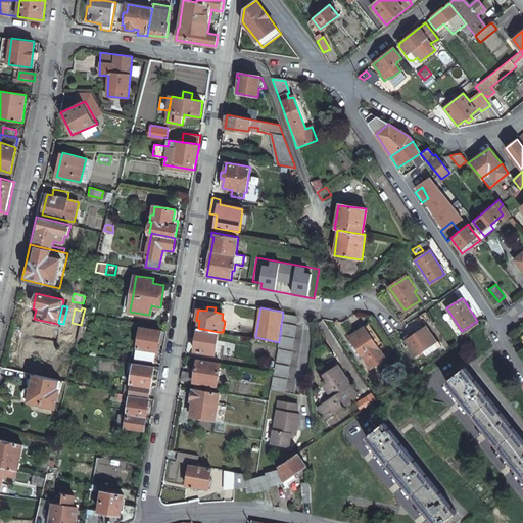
[(430,318),(426,312),(419,317),(423,323),(430,318)]
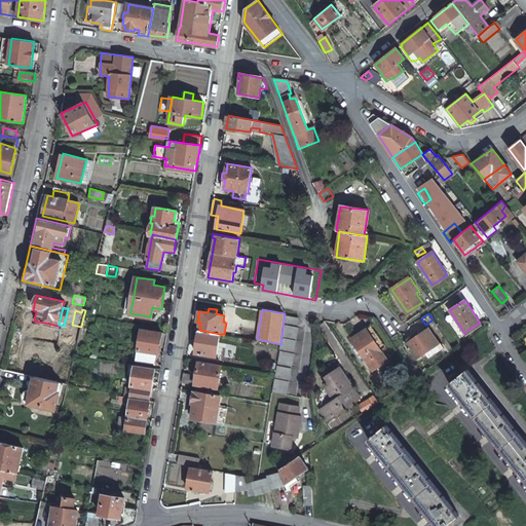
[(298,316),(286,314),(285,321),(297,324),(298,316)]
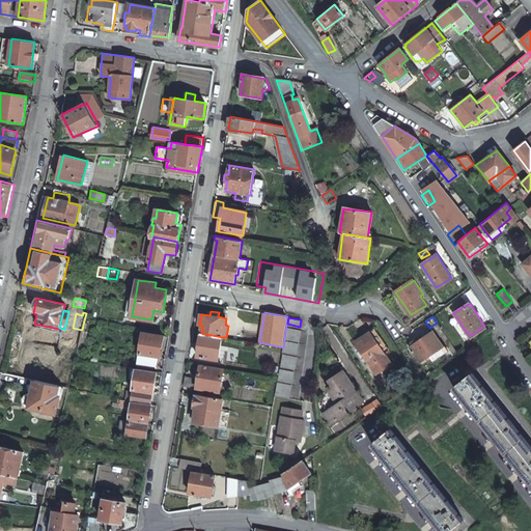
[(286,326),(283,347),(279,367),(294,370),(296,357),(295,357),(300,329),(286,326)]
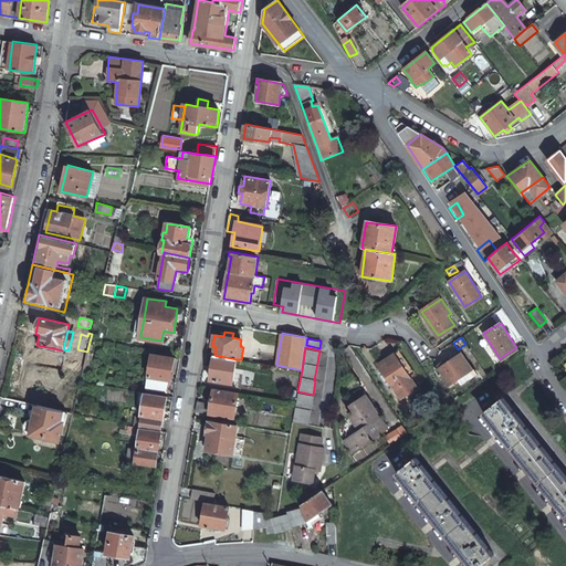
[(449,386),(457,380),(473,369),(461,352),(437,369),(449,386)]
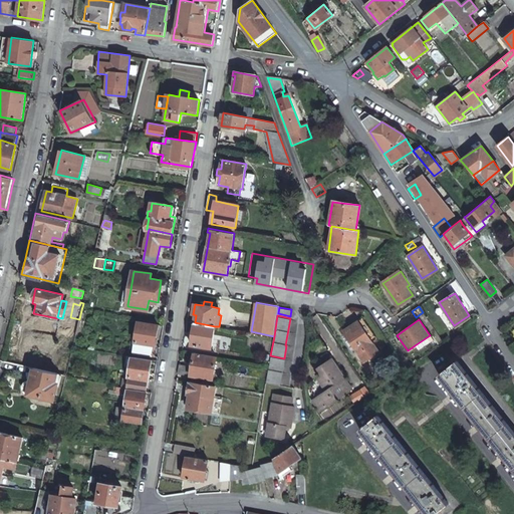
[(158,323),(139,320),(134,351),(153,354),(158,323)]
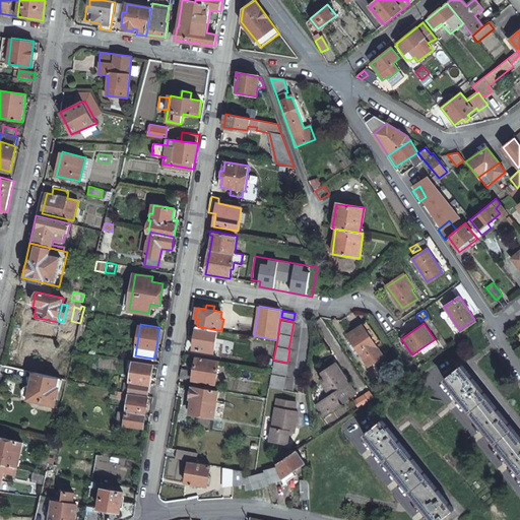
[(363,324),(346,335),(368,367),(384,355),(363,324)]
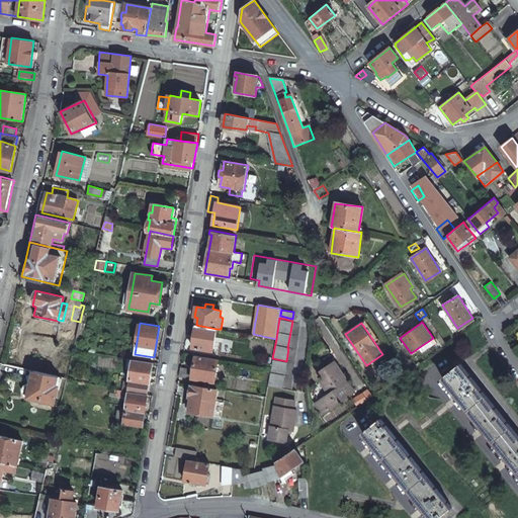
[(217,329),(196,325),(192,347),(212,350),(217,329)]
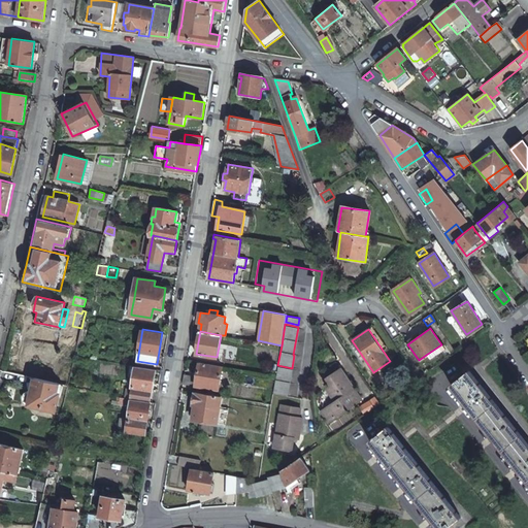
[(441,344),(426,355),(430,360),(446,348),(442,343),(441,344)]
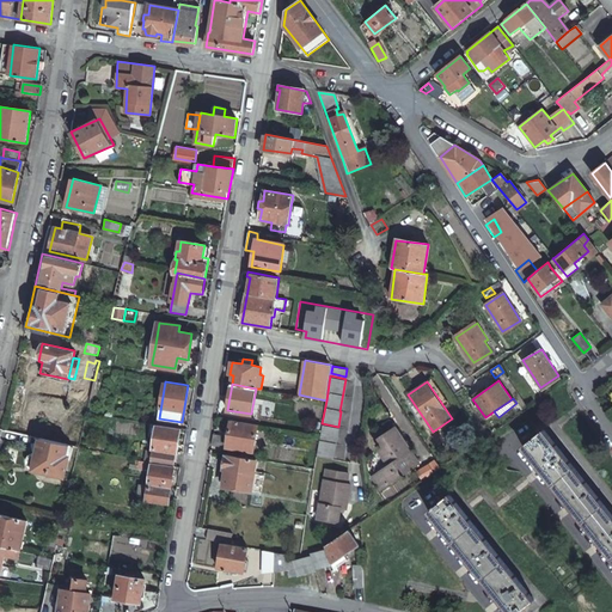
[(213,433),(210,445),(254,452),(258,424),(232,420),(228,436),(213,433)]
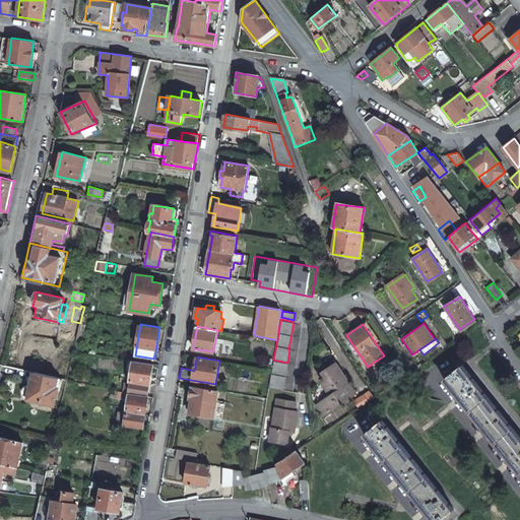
[(153,363),(134,360),(132,370),(131,382),(129,390),(129,392),(148,395),(153,363)]
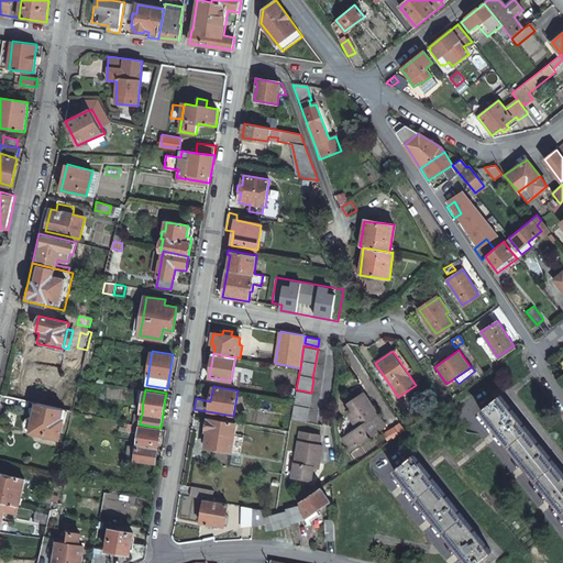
[(290,418),(306,420),(311,395),(296,392),(294,399),(290,418)]
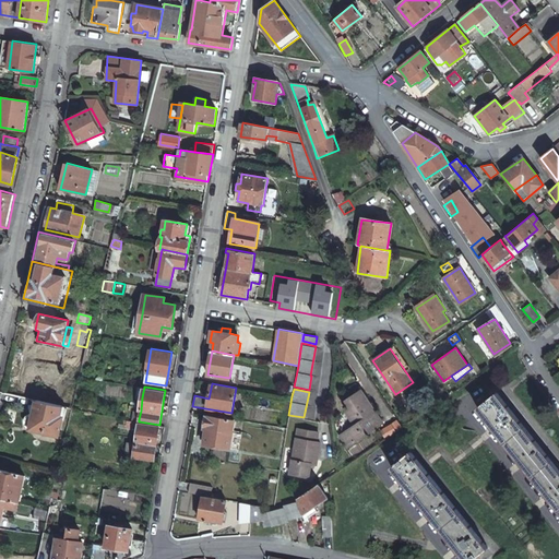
[(358,425),(348,431),(355,442),(383,423),(361,391),(345,402),(351,409),(346,412),(353,421),(356,420),(358,425)]
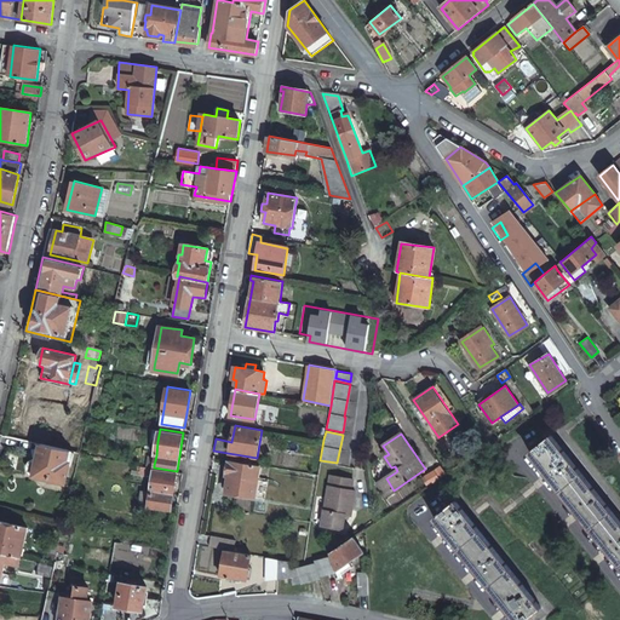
[(619,520),(552,434),(530,451),(619,562),(619,520)]
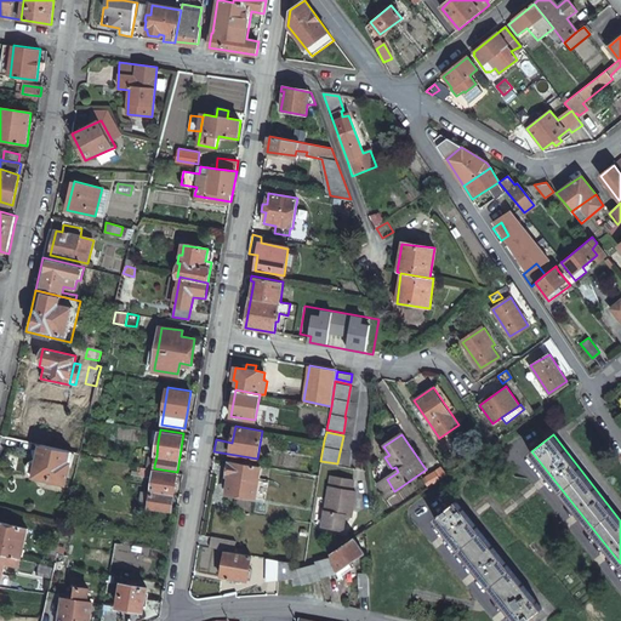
[(69,450),(41,444),(38,460),(36,460),(34,460),(33,461),(32,461),(30,462),(30,466),(29,469),(30,472),(32,474),(35,476),(38,477),(64,483),(68,463),(72,465),(74,454),(68,453),(69,450)]
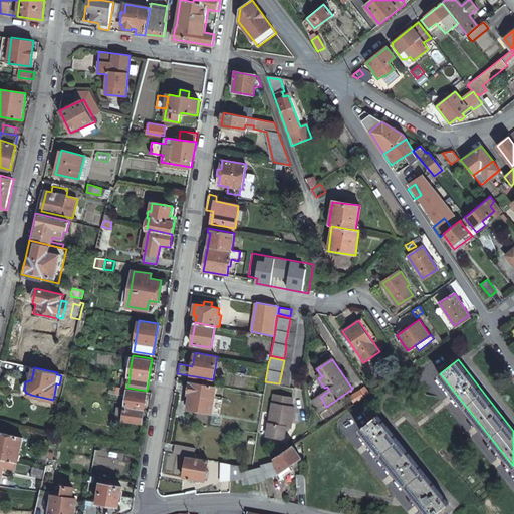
[(216,386),(190,380),(188,392),(186,392),(184,404),(188,405),(187,408),(211,413),(216,386)]
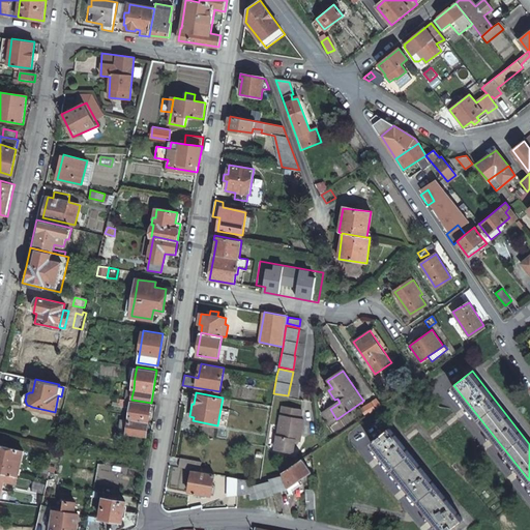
[(131,406),(127,425),(147,429),(151,403),(131,400),(117,396),(116,403),(131,406)]
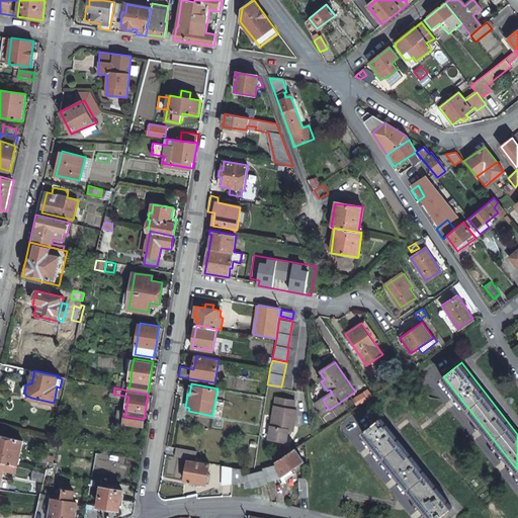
[(358,406),(374,397),(371,390),(354,399),(358,406)]
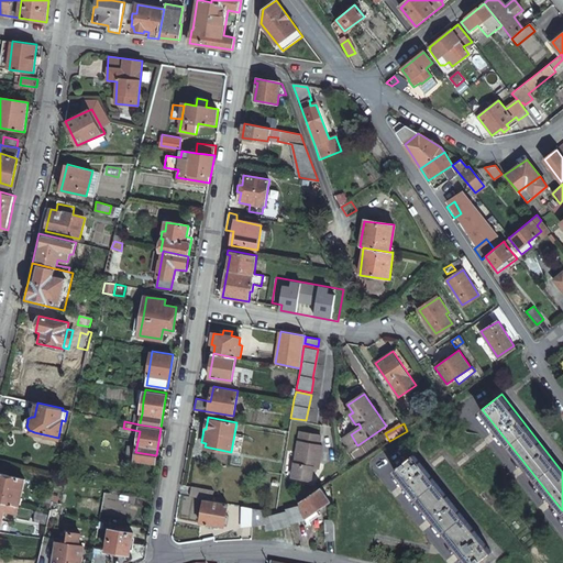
[(313,462),(319,463),(322,446),(318,445),(320,435),(300,432),(293,477),(310,481),(312,466),(313,462)]
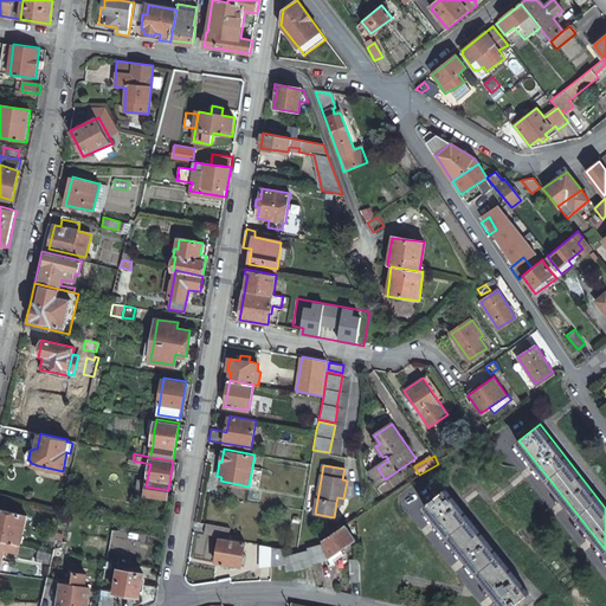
[(385,479),(378,468),(369,472),(378,484),(385,479)]
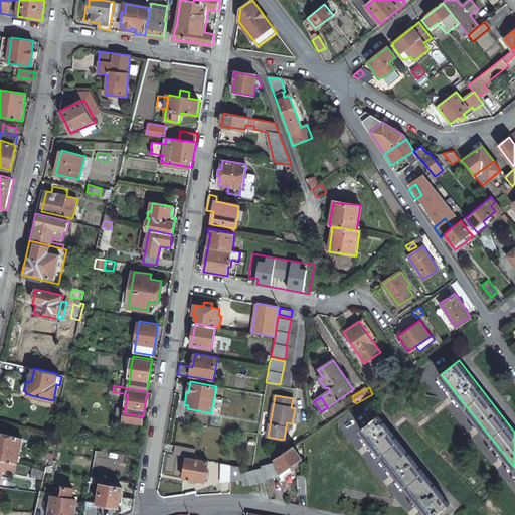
[(143,416),(124,413),(123,419),(142,422),(143,416)]
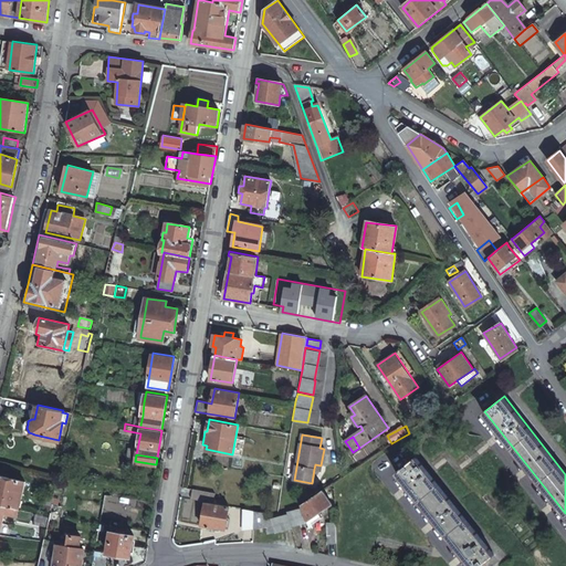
[(217,465),(230,467),(231,457),(218,456),(217,465)]
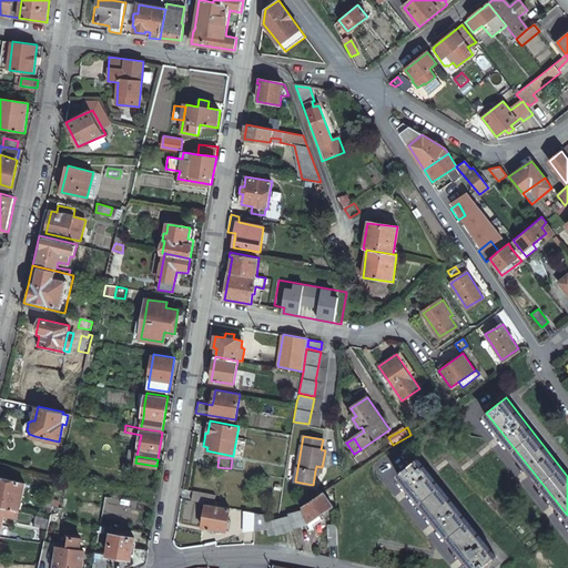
[(464,516),(417,459),(398,474),(435,519),(474,567),(480,567),(496,556),(464,516)]
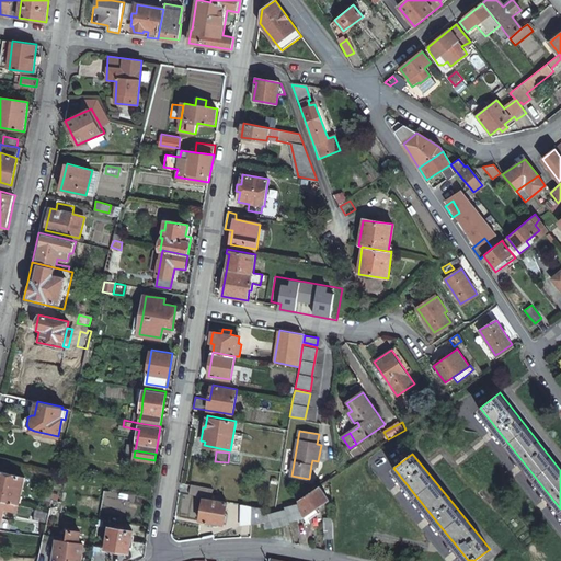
[(0,470),(0,499),(19,504),(24,478),(0,470)]
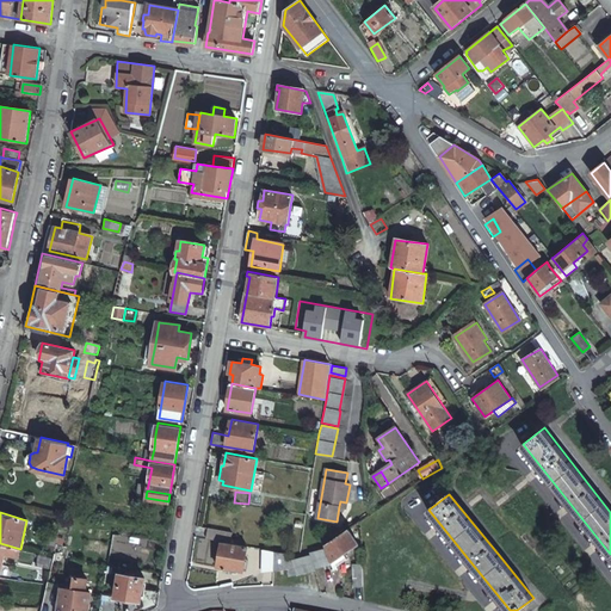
[(362,529),(360,522),(359,522),(328,544),(328,547),(333,563),(334,571),(343,568),(340,557),(358,544),(352,535),(362,529)]
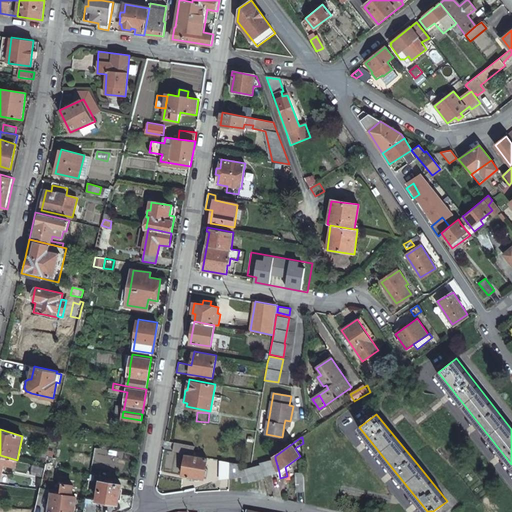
[(176,441),(174,452),(186,454),(189,454),(191,444),(176,441)]
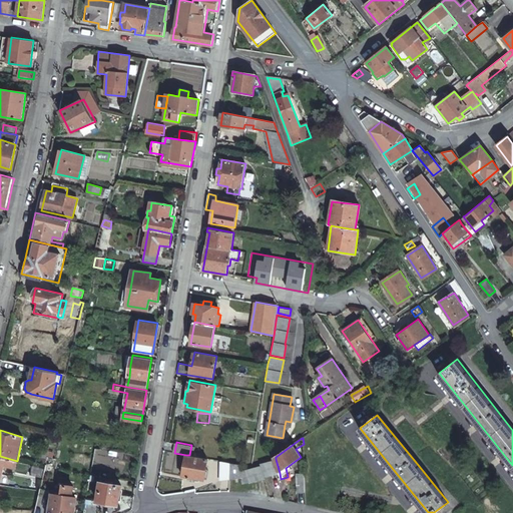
[(46,459),(48,450),(41,448),(39,457),(46,459)]
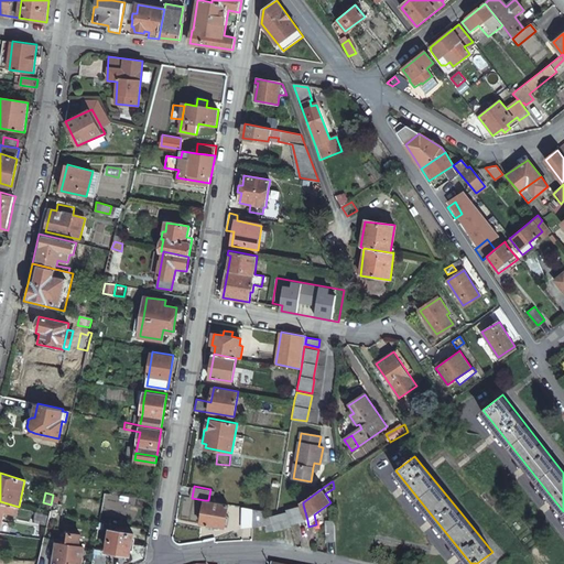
[(208,500),(205,500),(201,523),(224,529),(229,505),(208,500)]
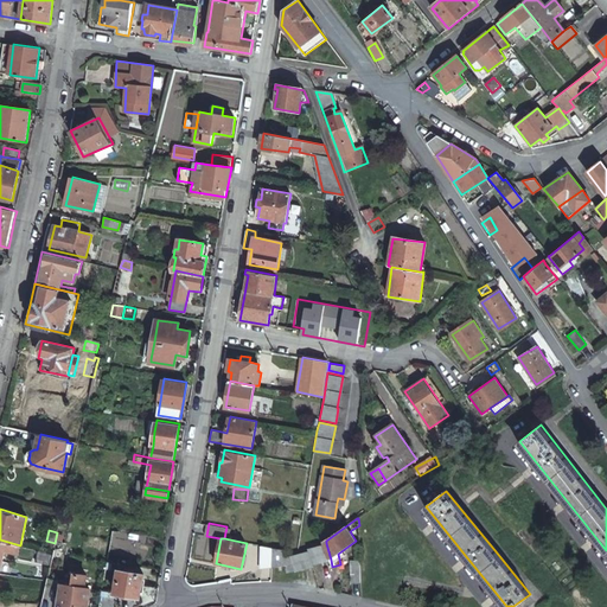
[(0,570),(6,550),(18,553),(20,545),(0,540),(0,570)]
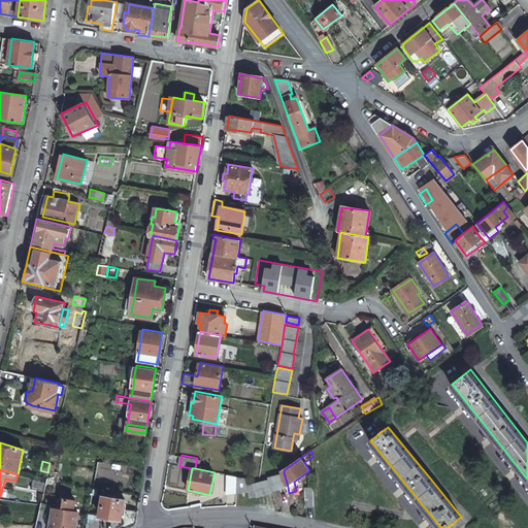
[(288,487),(284,472),(269,477),(269,480),(272,491),(288,487)]
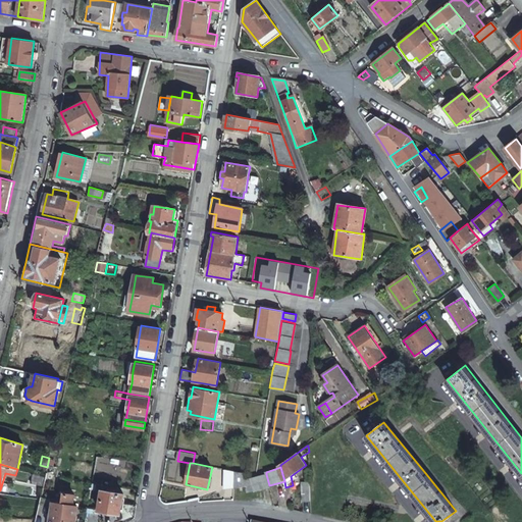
[(243,472),(225,469),(223,489),(245,488),(246,492),(255,490),(256,491),(269,488),(269,485),(266,474),(247,481),(243,472)]
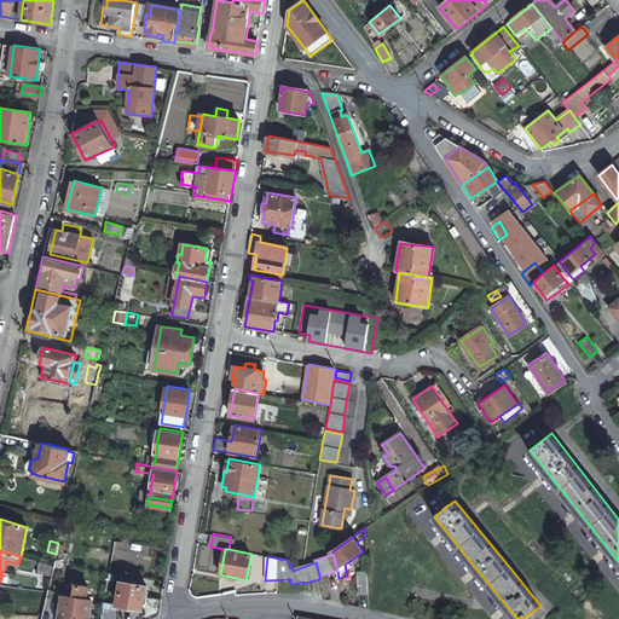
[(369,595),(368,572),(358,573),(359,594),(369,595)]
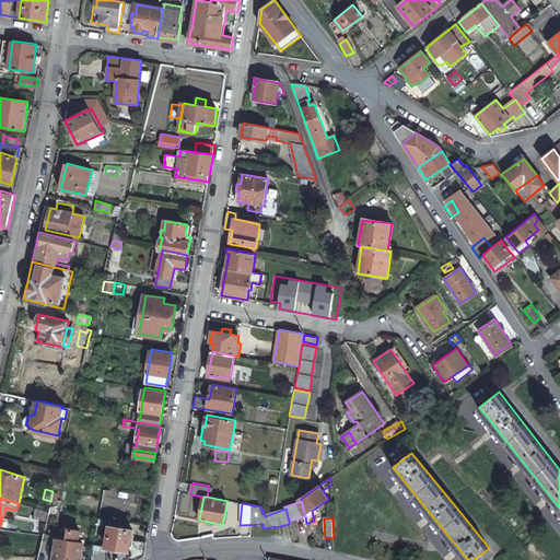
[(132,529),(109,526),(106,547),(129,550),(132,529)]
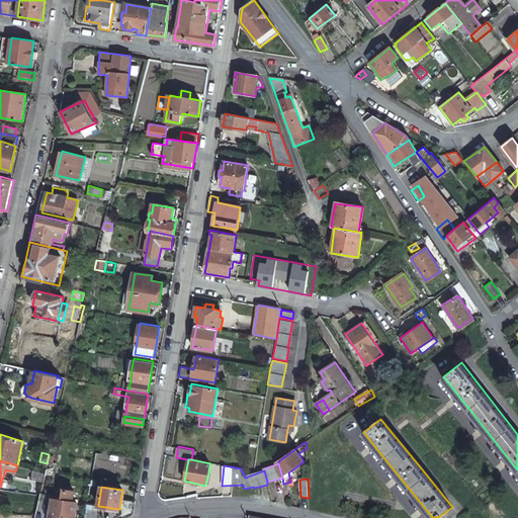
[(62,500),(54,498),(50,517),(73,517),(76,502),(73,502),(75,491),(64,489),(62,500)]
